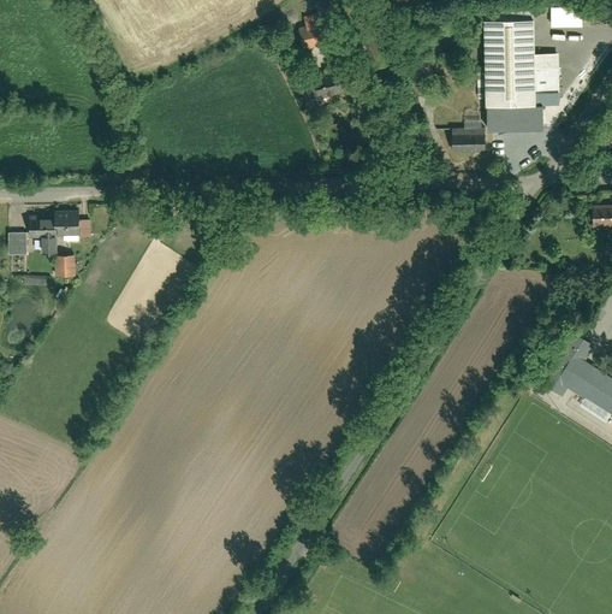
[(535,19),(483,21),(485,128),(550,128),(550,119),(562,118),(560,53),(535,53),(535,19)]
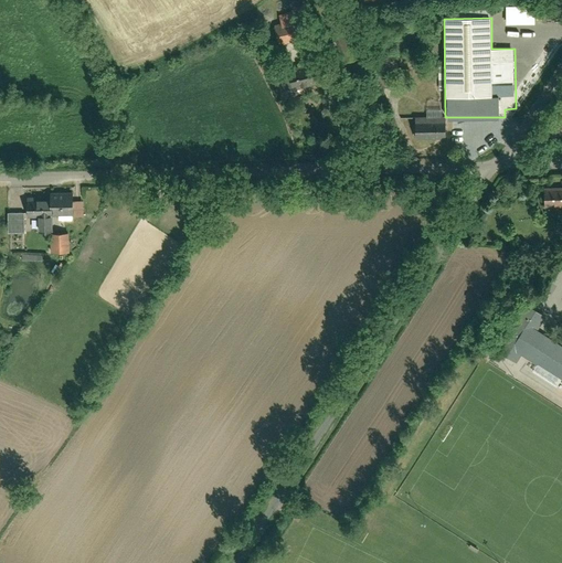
[(305,21),(276,29),(282,46),(309,39),(305,21)]
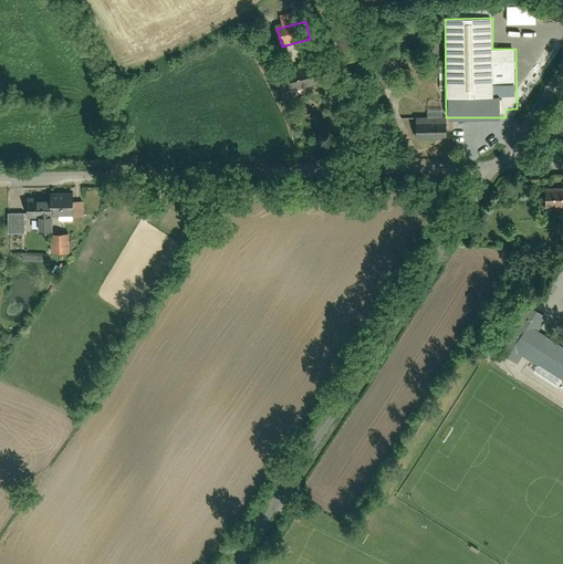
[(275,56),(267,59),(269,69),(279,66),(275,56)]
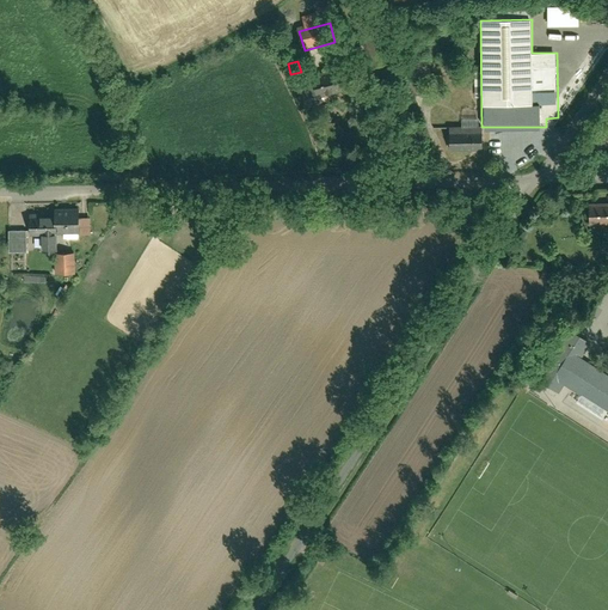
[(344,83),(304,93),(308,111),(333,105),(330,95),(345,90),(344,83)]
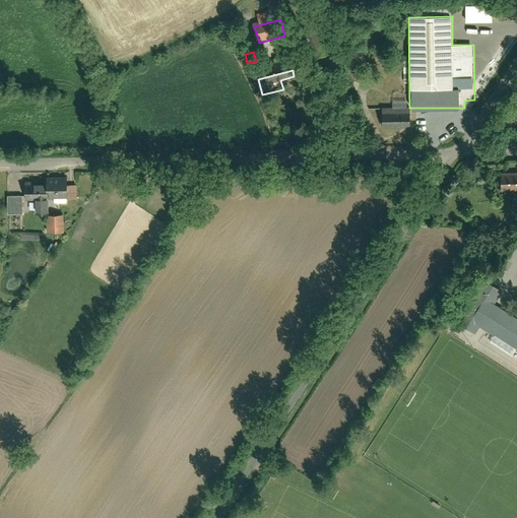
[(412,110),(384,110),(384,127),(412,127),(412,110)]
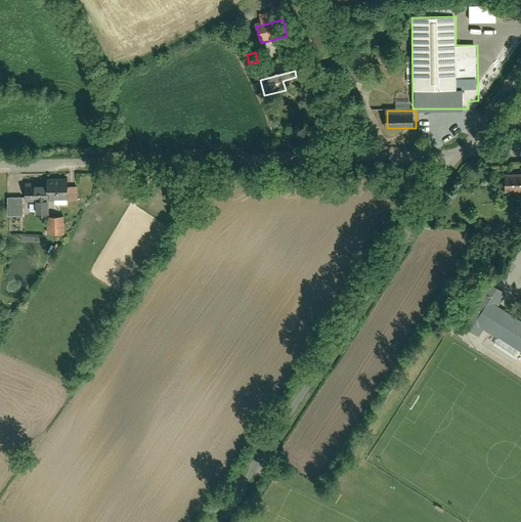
[(520,177),(506,178),(507,191),(520,190),(520,177)]
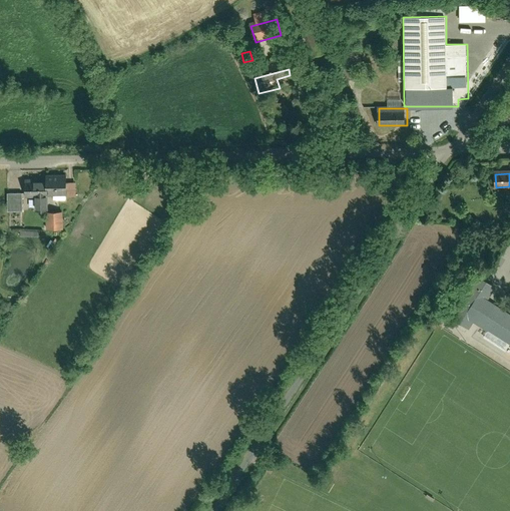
[(125,174),(124,184),(138,186),(139,175),(125,174)]
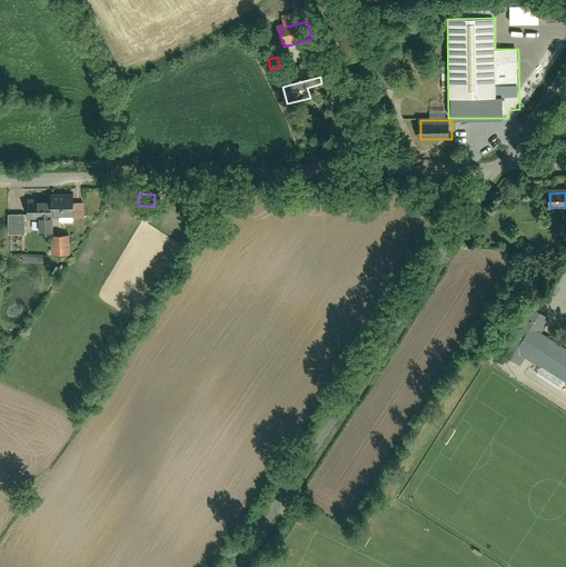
[(76,195),(51,195),(51,200),(51,217),(55,217),(76,217),(76,202),(76,195)]
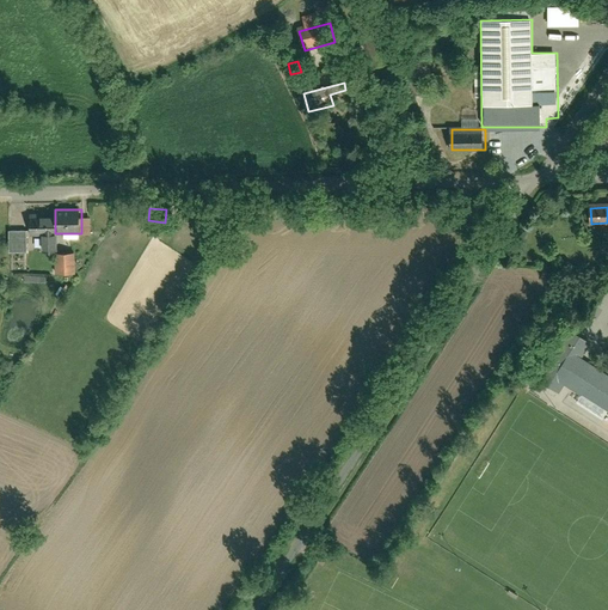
[(55,233),(55,215),(31,215),(31,235),(43,235),(55,233)]
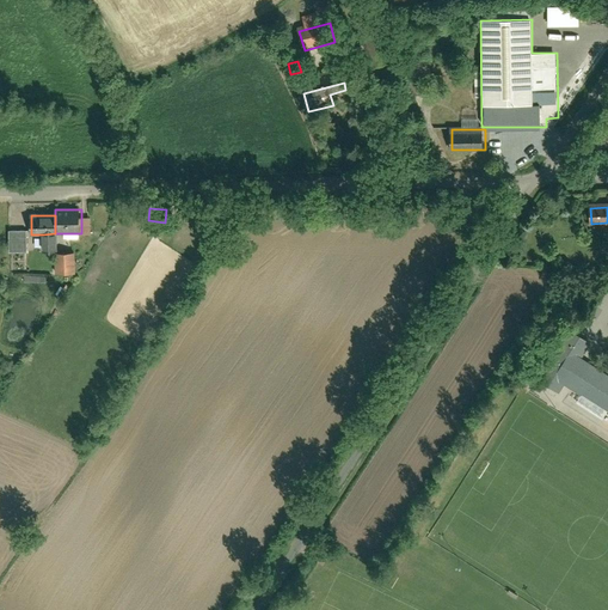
[(91,218),(81,218),(81,233),(81,236),(91,236),(91,218)]
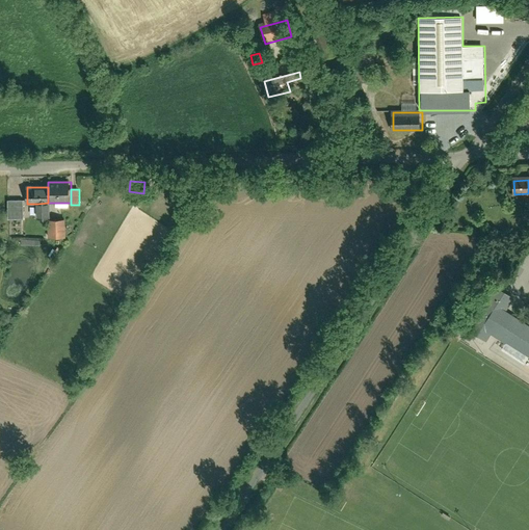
[(25,202),(9,203),(9,220),(25,220),(25,202)]
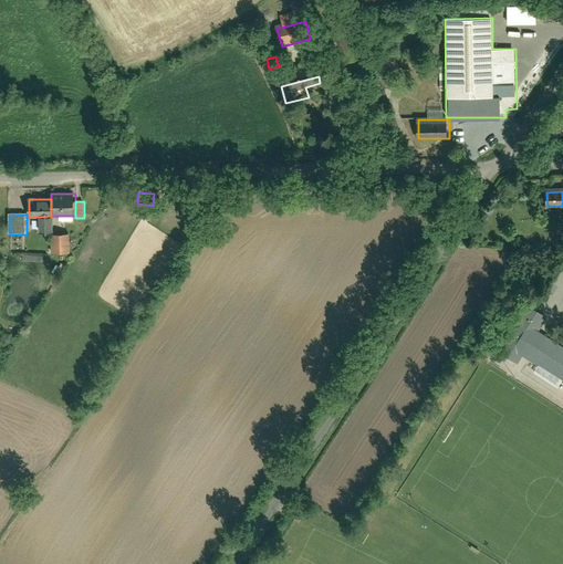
[(51,216),(40,217),(40,232),(55,232),(54,216),(51,216)]
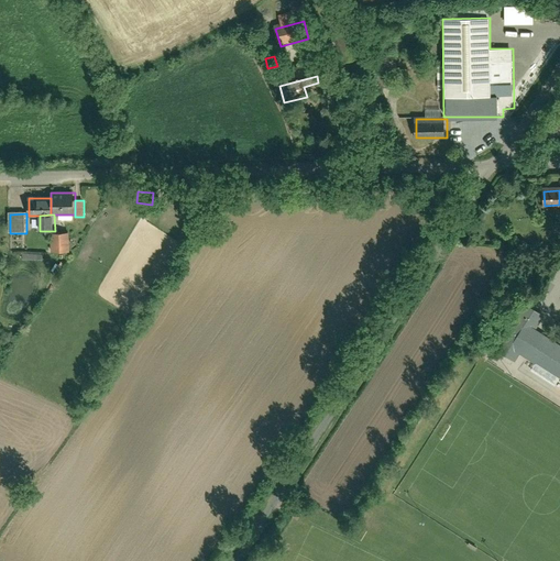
[(69,233),(52,234),(53,252),(70,252),(69,233)]
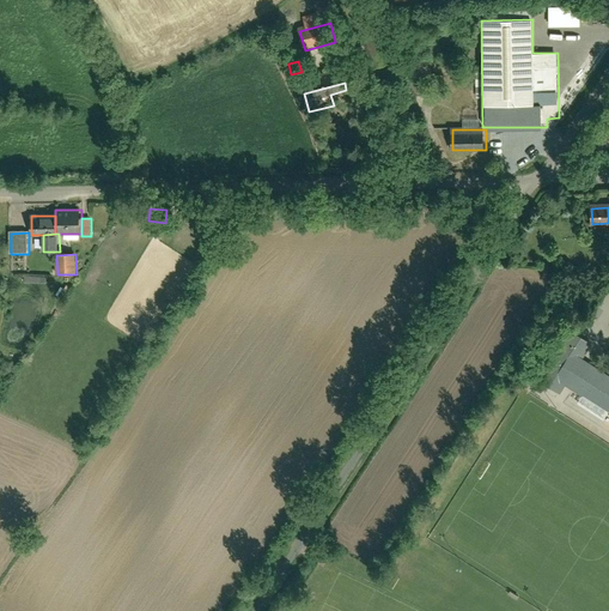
[(591,344),(572,333),(542,381),(561,393),(566,386),(584,357),(591,344)]
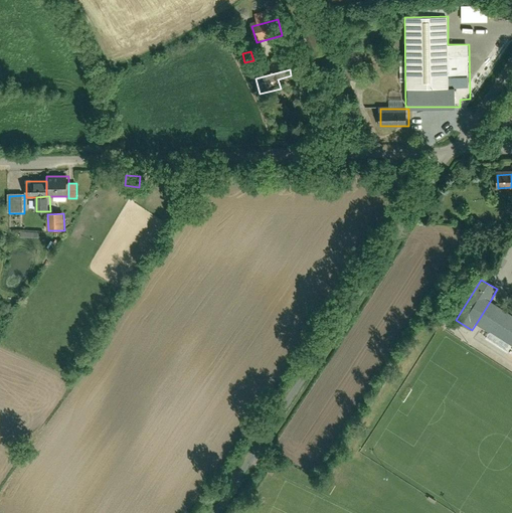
[(511,312),(491,300),(476,324),(511,345),(511,312)]
